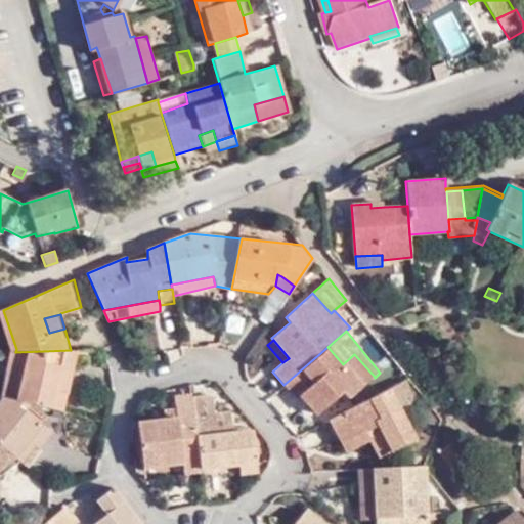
[(343,364),(328,347),(284,385),(297,399),(299,395),(316,416),(344,391),(349,397),(374,376),(354,354),(343,364)]
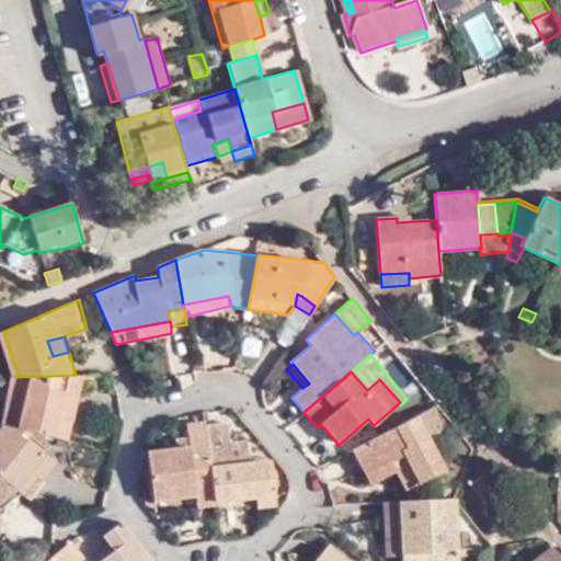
[(76,375),(16,377),(2,424),(23,428),(67,438),(79,377),(76,375)]
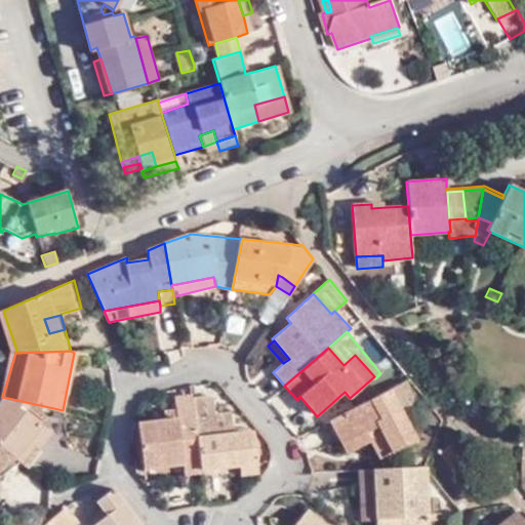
[(357,405),(386,391),(375,378),(374,376),(350,398),(357,405)]
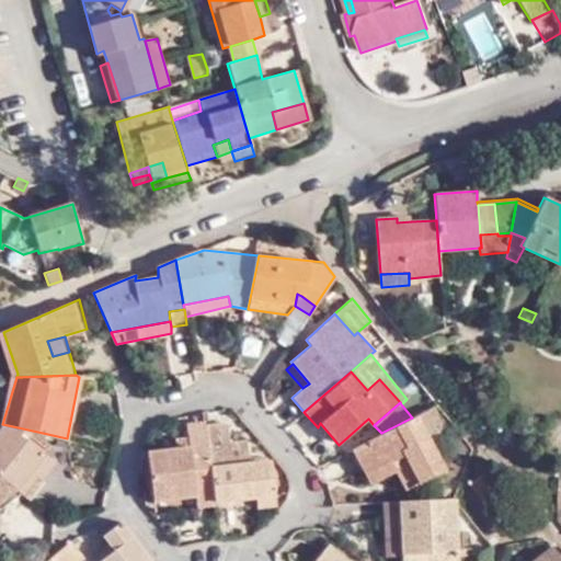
[(444,428),(433,408),(415,416),(426,438),(444,428)]
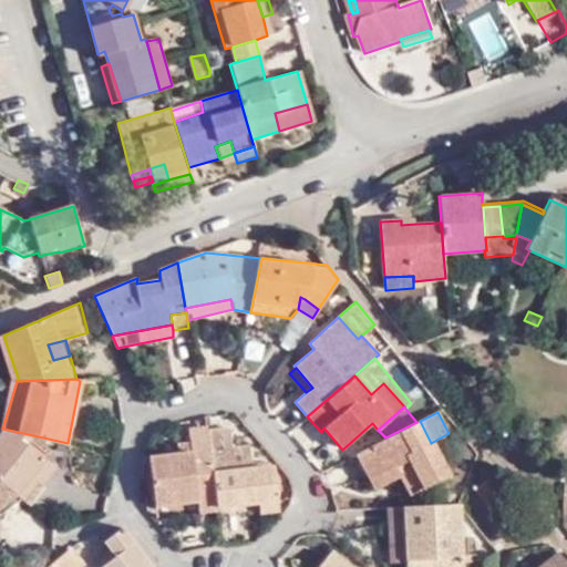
[(431,443),(420,421),(416,422),(385,437),(357,453),(370,480),(395,466),(401,476),(410,494),(447,475),(431,443)]
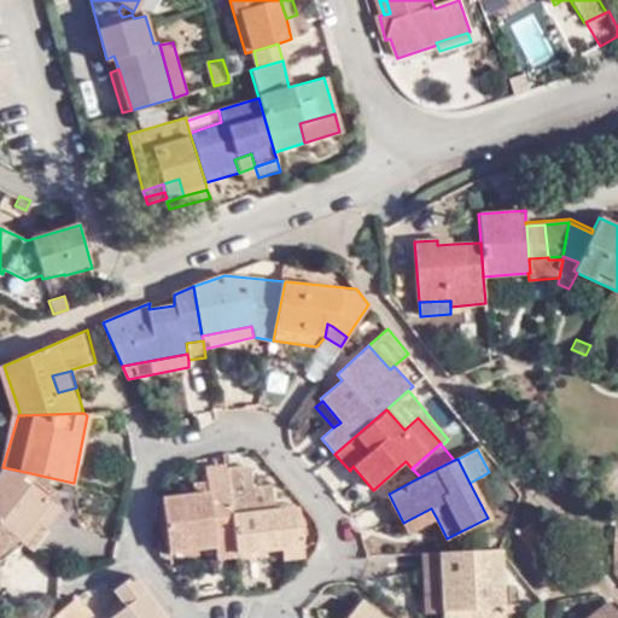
[(227,471),(227,466),(205,468),(207,481),(208,493),(196,494),(162,499),(169,552),(216,547),(216,541),(234,538),(227,471)]
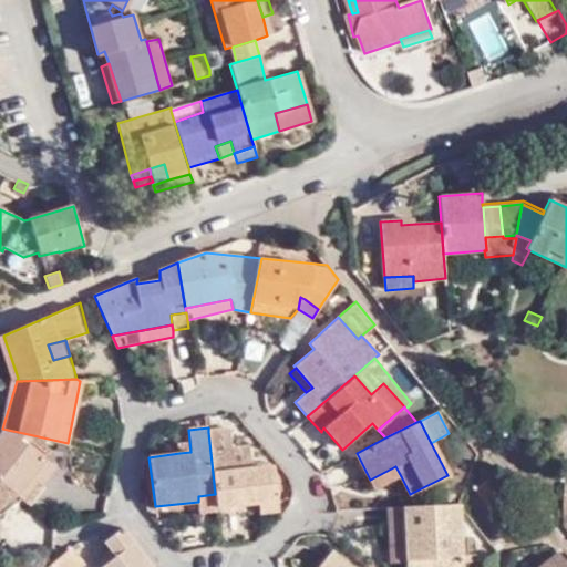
[(2,429),(0,431),(0,483),(14,495),(17,494),(31,504),(44,487),(42,484),(54,468),(20,440),(23,433),(2,429)]
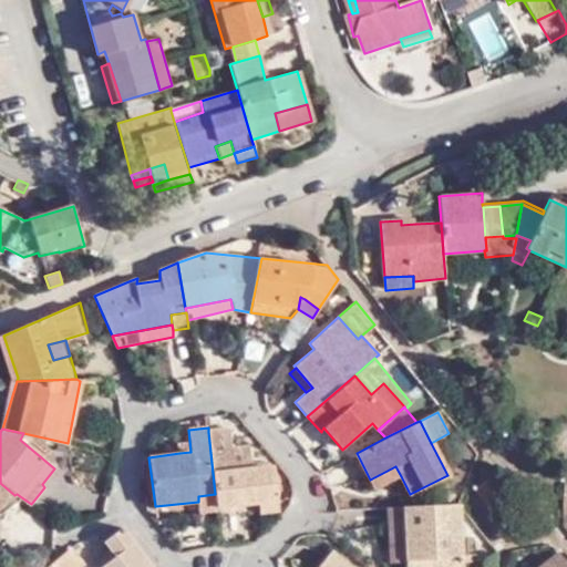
[(229,429),(208,432),(215,494),(217,506),(261,502),(278,500),(275,465),(251,467),(249,445),(233,447),(229,429)]
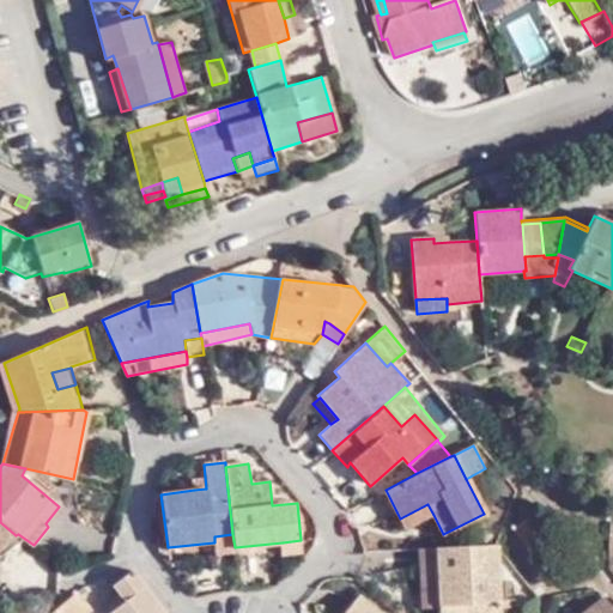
[(206,489),(205,477),(193,478),(194,490),(206,489)]
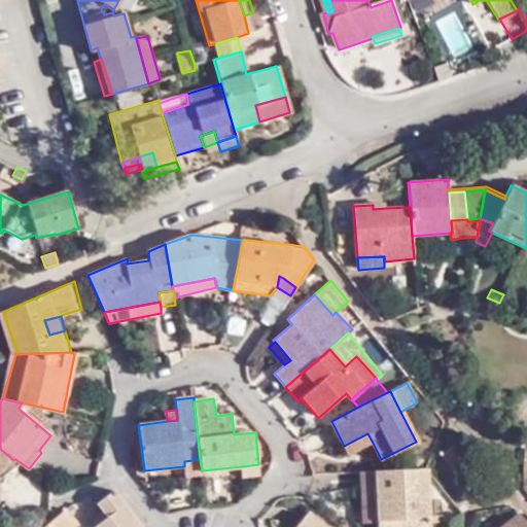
[(349,455),(373,443),(367,433),(344,446),(349,455)]
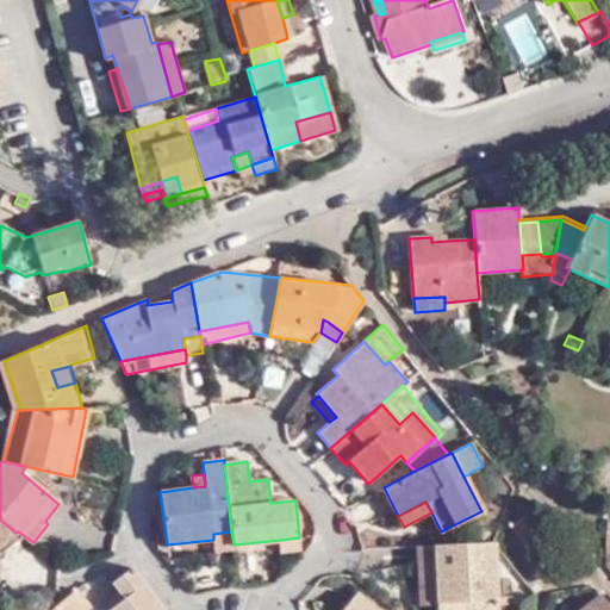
[(48,524),(33,542),(43,551),(68,512),(58,504),(45,521),(48,524)]
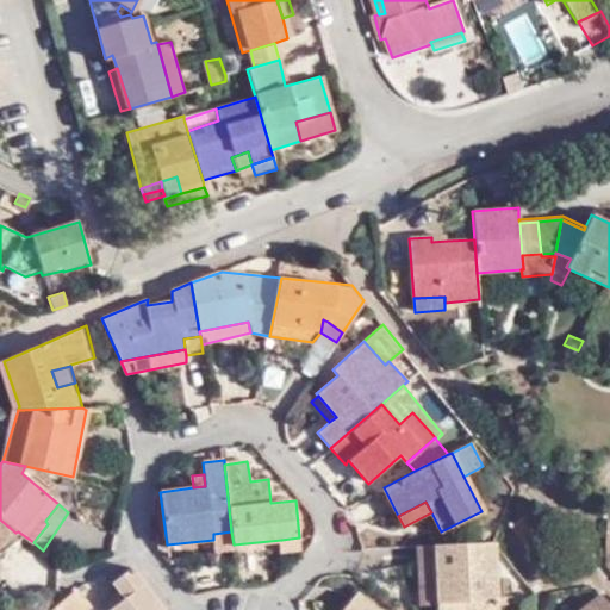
[(545,529),(529,511),(510,527),(527,543),(545,529)]
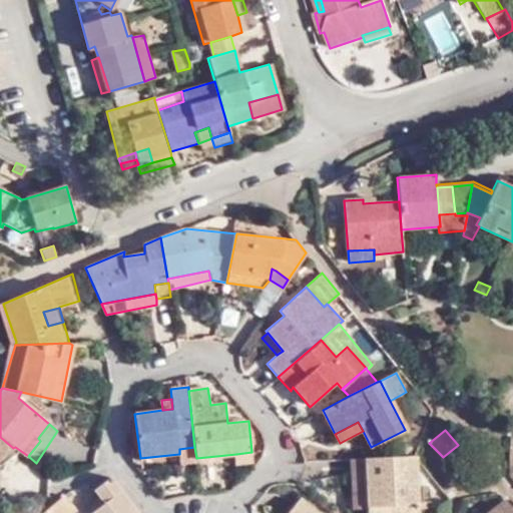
[(0,457),(13,448),(0,437),(0,457)]
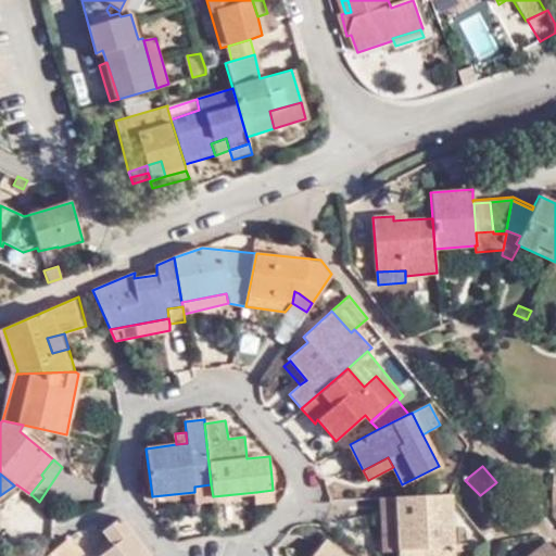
[(196,502),(213,500),(213,496),(211,484),(194,487),(194,492),(196,502)]
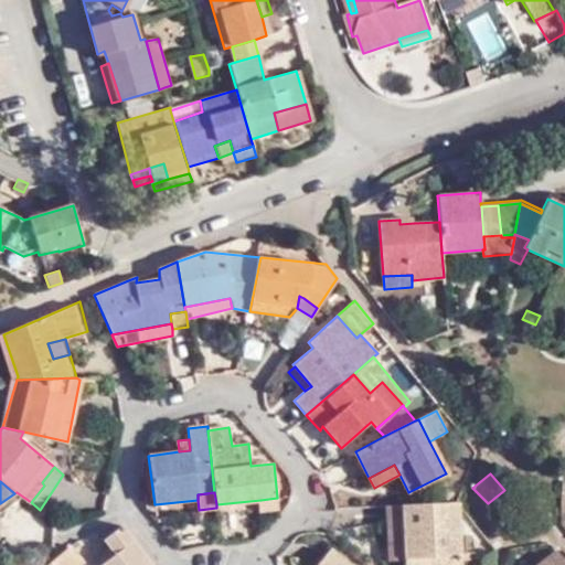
[(278,510),(277,498),(260,500),(262,512),(278,510)]
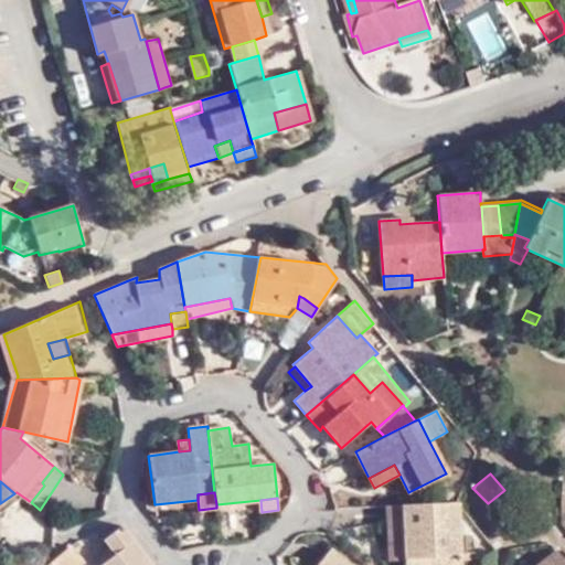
[(458,564),(456,502),(397,505),(400,564),(458,564)]
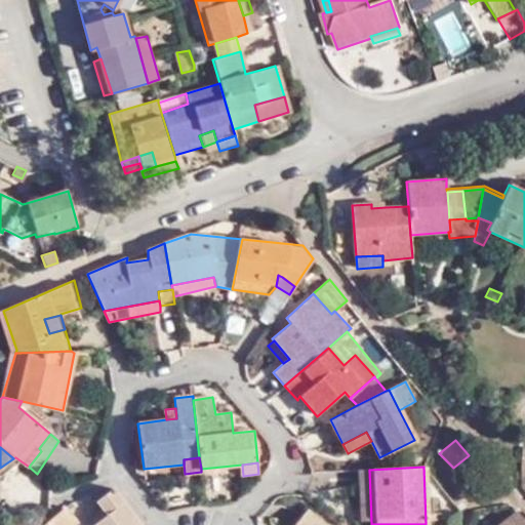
[(140,524),(113,490),(97,501),(107,515),(94,524),(140,524)]
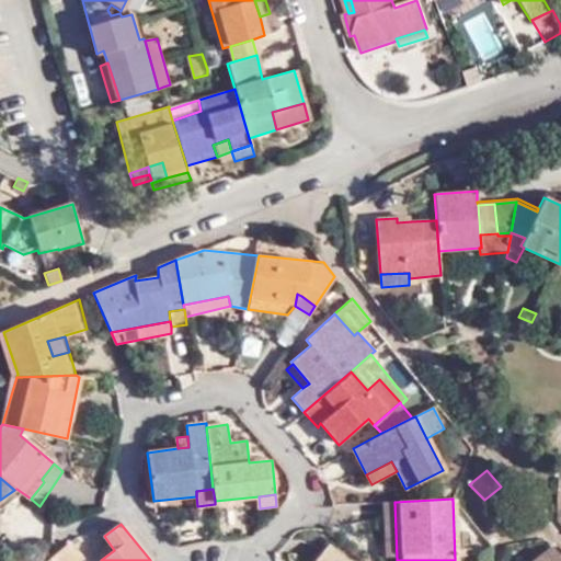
[(69,542),(47,560),(82,560),(84,560),(69,542)]
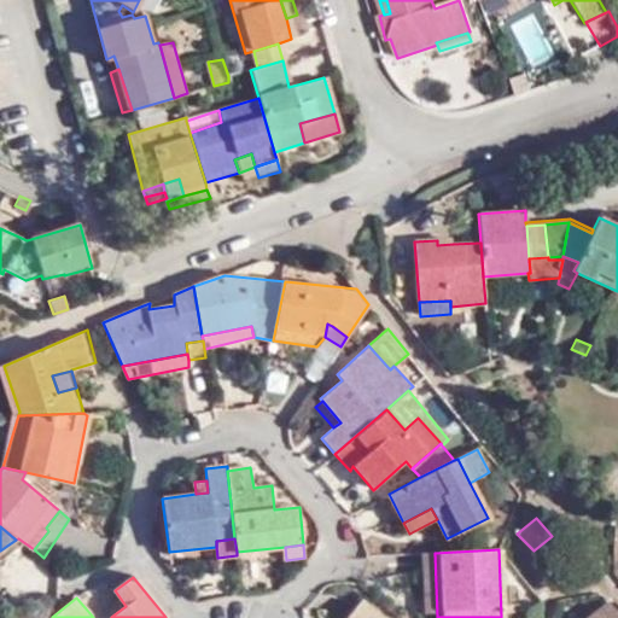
[(383,617),(361,600),(345,617),(383,617)]
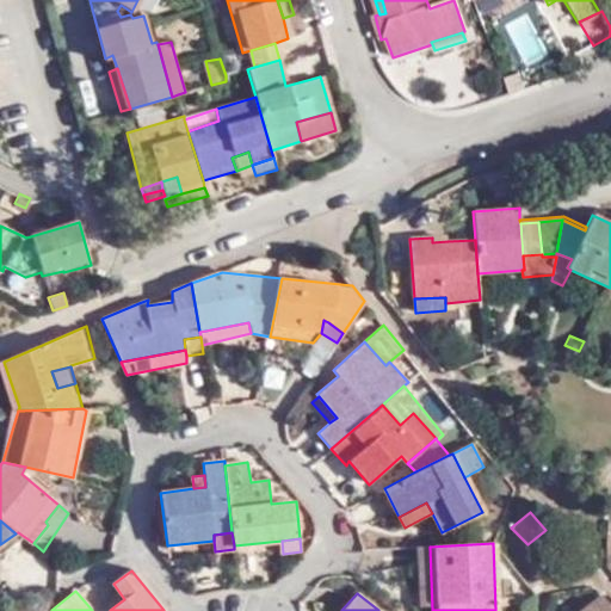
[(610,610),(610,606),(602,596),(582,610),(610,610)]
